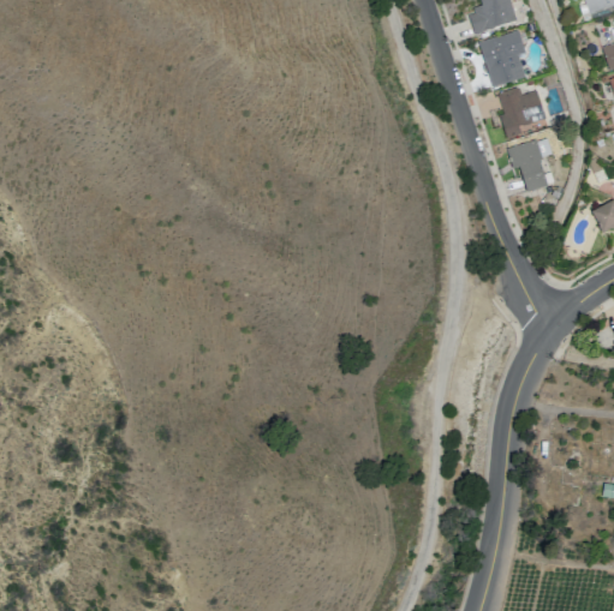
[(482,0),(483,3),(468,22),(471,35),(518,18),(511,0),(482,0)]
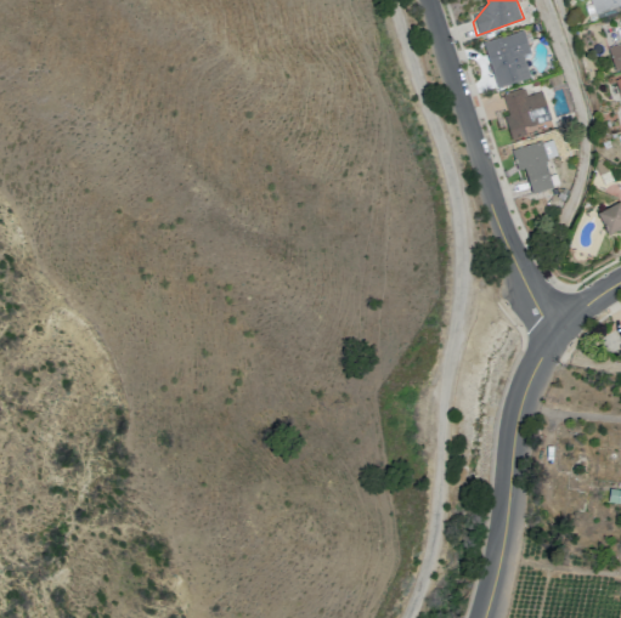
[(591,0),(596,12),(620,5),(620,0),(591,0)]
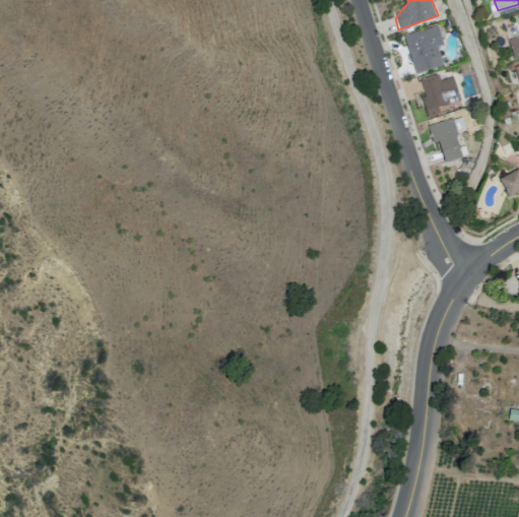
[(403,34),(417,73),(443,64),(438,46),(444,44),(438,22),(403,34)]
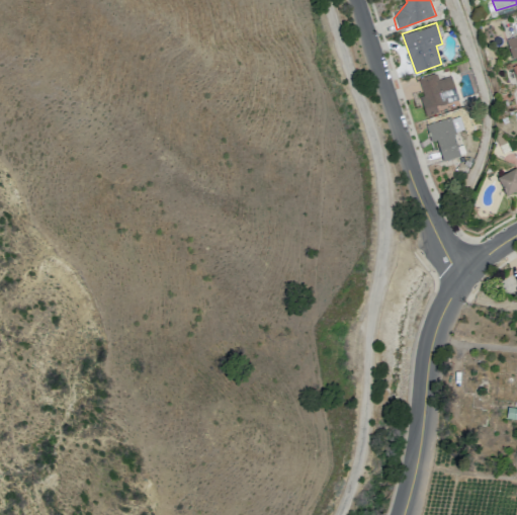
[(516,57),(514,58),(507,38),(516,35),(516,57)]
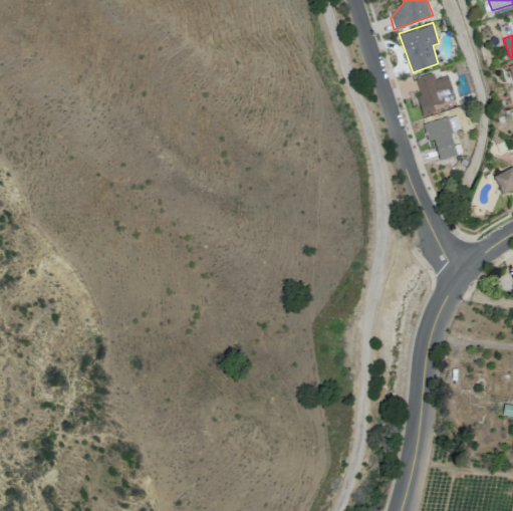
[(421,95),(415,77),(434,70),(436,79),(447,75),(450,87),(435,93),(439,108),(423,113),(421,95)]
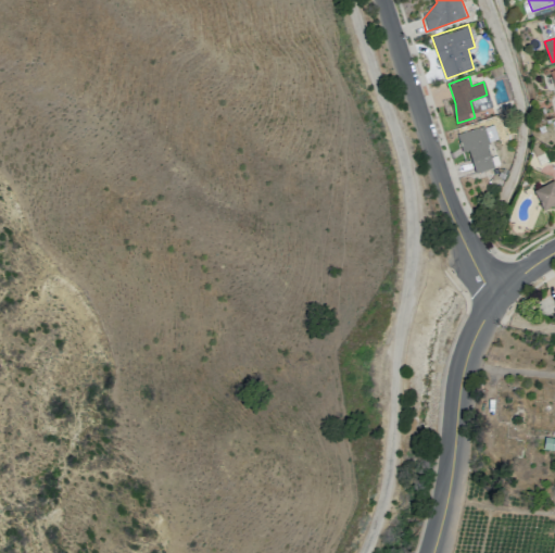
[(458,134),(474,176),(502,166),(488,124),(458,134)]
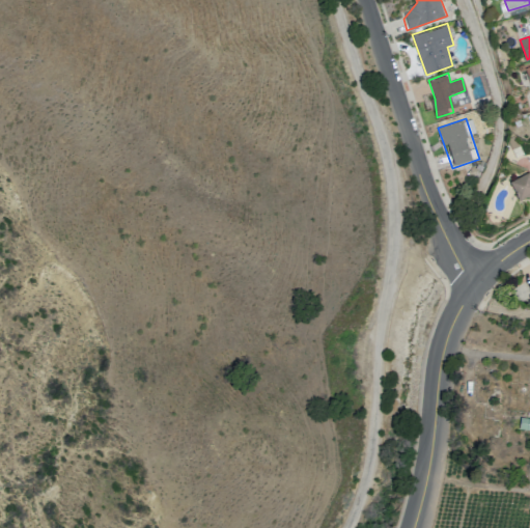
[(529,170),(509,181),(520,199),(529,194),(529,170)]
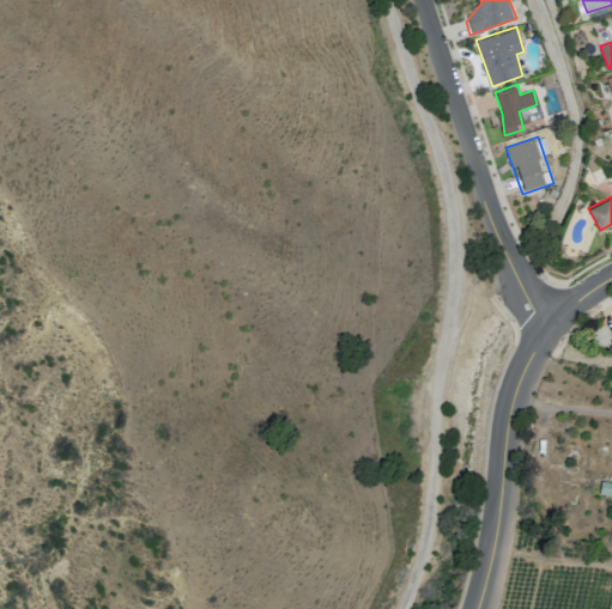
[(611,479),(601,479),(600,492),(611,492),(611,479)]
